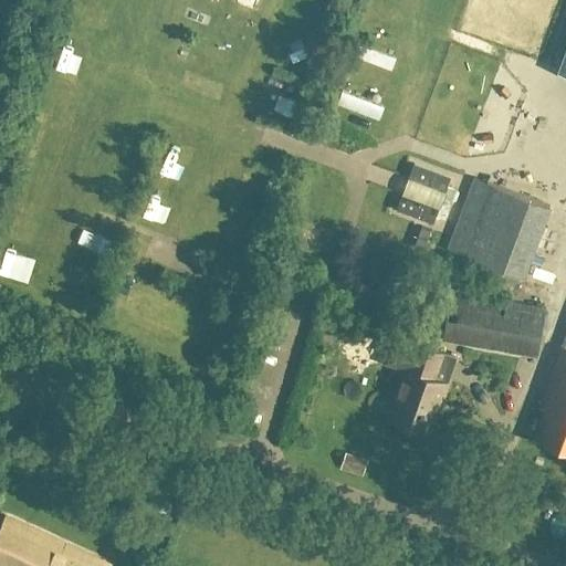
[(377,0),(376,11),(388,13),(390,0),(377,0)]
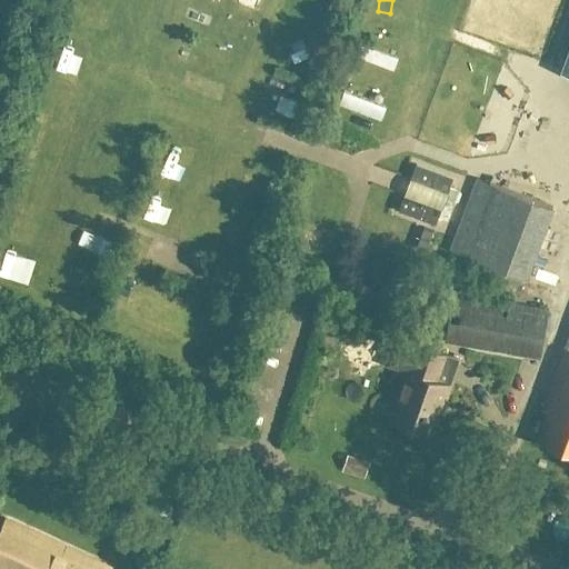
[(365,47),(359,61),(398,75),(403,60),(365,47)]
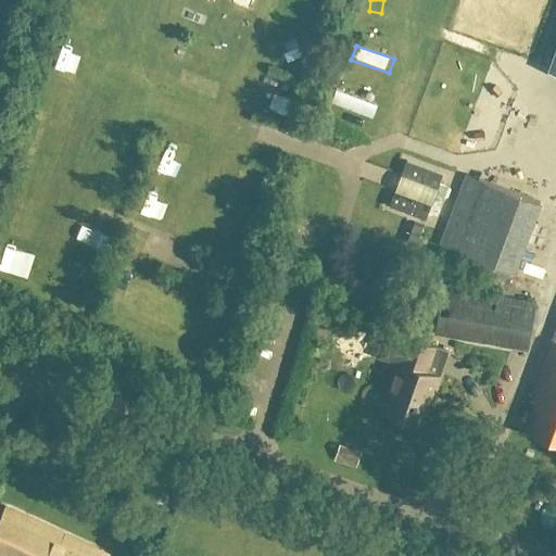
[(377,121),(381,108),(339,93),(335,106),(377,121)]
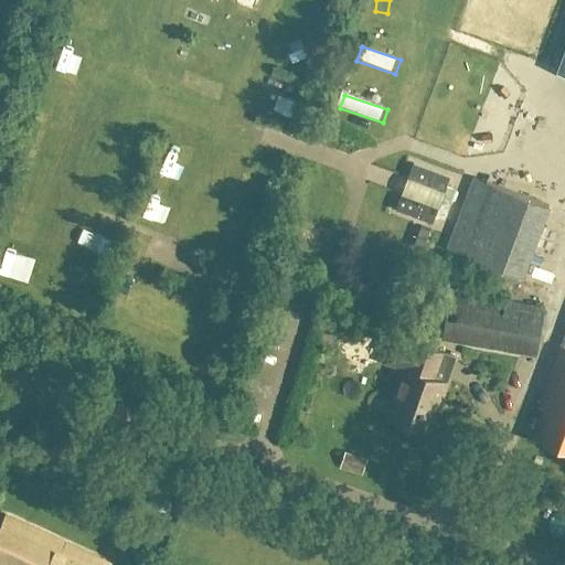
[(401,194),(395,211),(432,224),(435,215),(444,220),(455,191),(446,188),(449,178),(413,163),(406,179),(404,187),(401,194)]
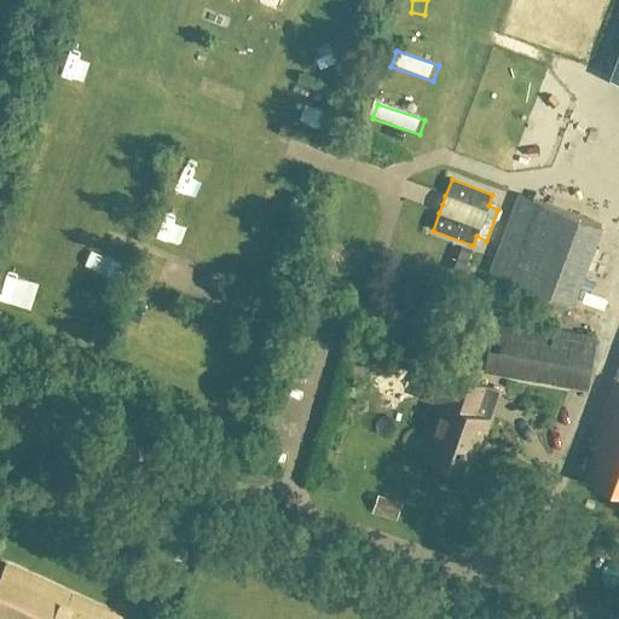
[(602,227),(519,196),(490,275),(573,306),(602,227)]
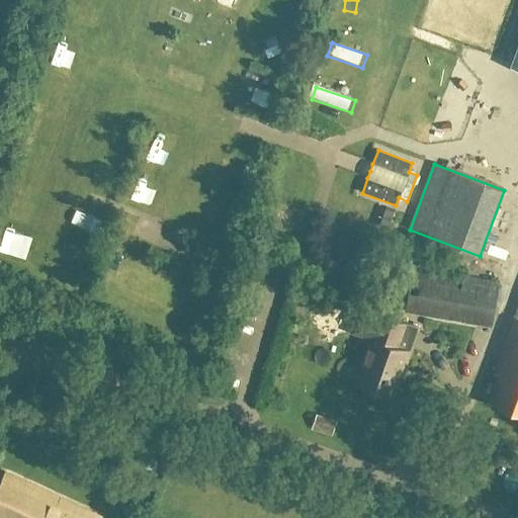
[(407,285),(410,267),(401,266),(398,284),(407,285)]
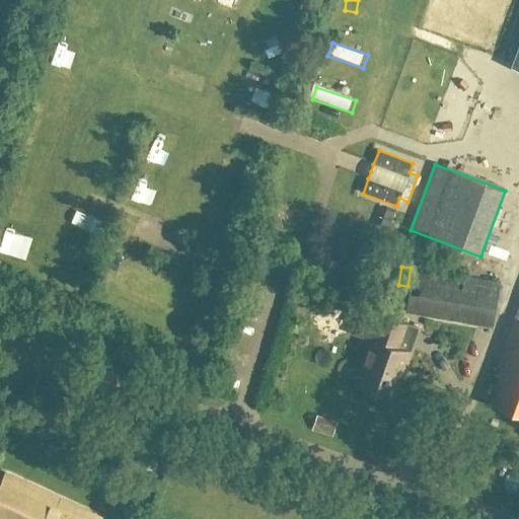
[(491,329),(499,285),(414,269),(405,313),(491,329)]
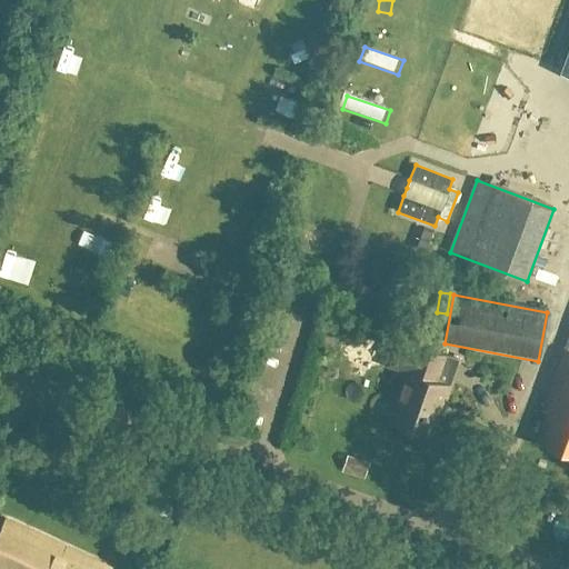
[(568,336),(565,349),(563,349),(540,411),(546,412),(536,441),(568,452),(568,336)]
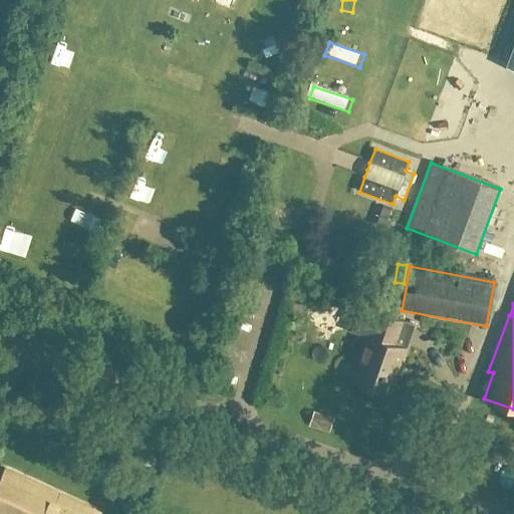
[(367,337),(352,382),(389,395),(398,366),(400,367),(406,349),(393,345),(395,337),(397,337),(402,323),(376,314),(375,315),(356,309),(348,331),(367,337)]
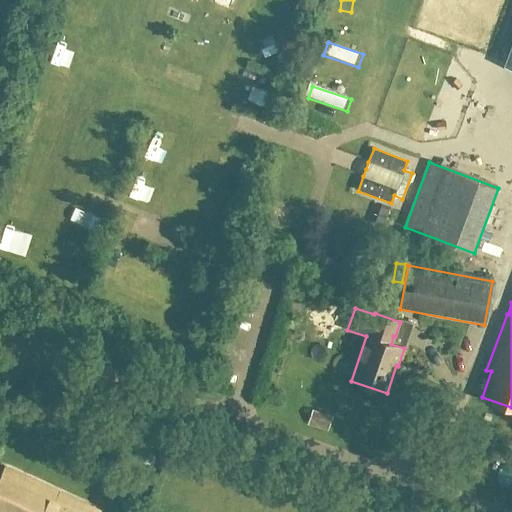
[(0,511),(92,511),(6,470),(0,482),(0,511)]
